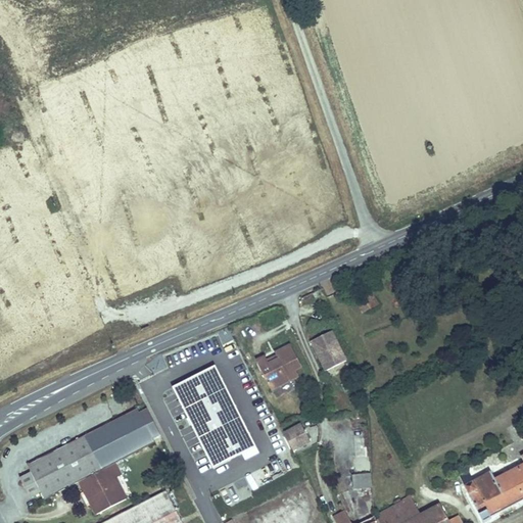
[(305,295),(296,299),(299,305),(308,300),(305,295)]
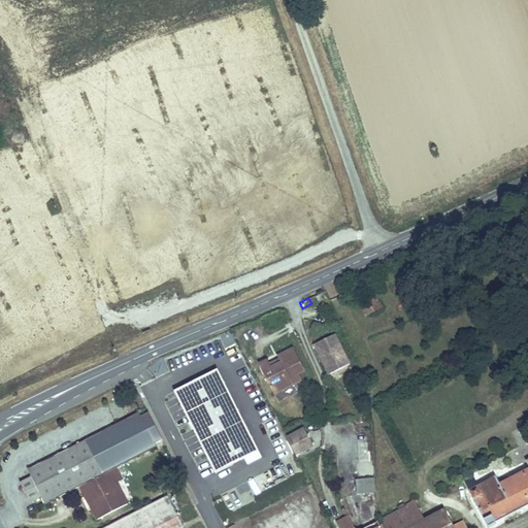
[(375,300),(363,307),(368,319),(382,311),(375,300)]
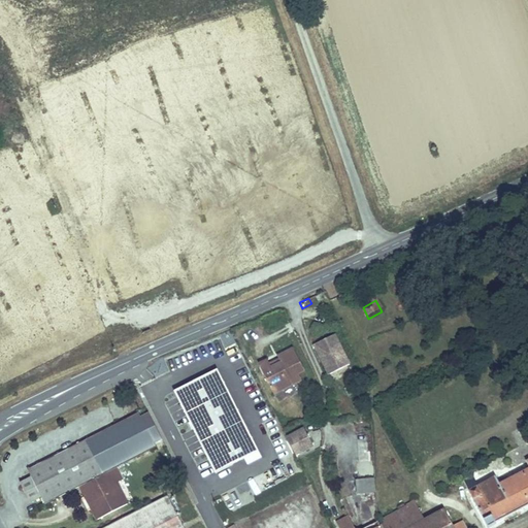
[(330,335),(309,345),(324,375),(344,366),(330,335)]
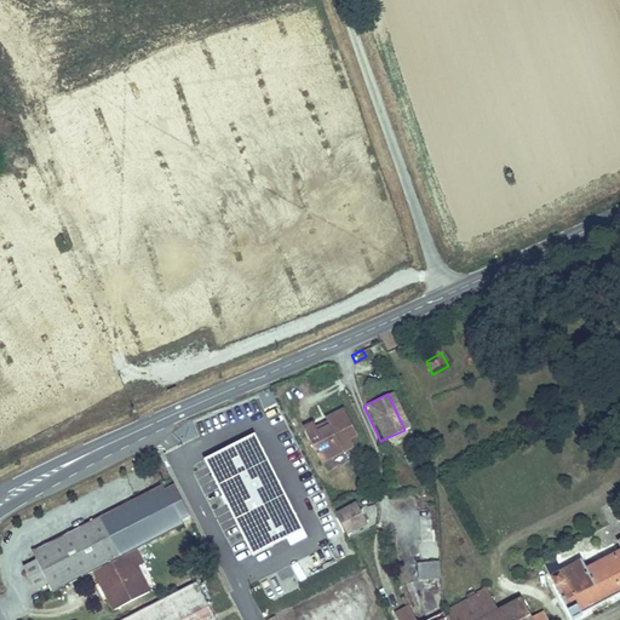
[(309,425),(299,430),(316,464),(349,449),(345,441),(351,437),(340,414),(321,423),(325,429),(314,435),(309,425)]
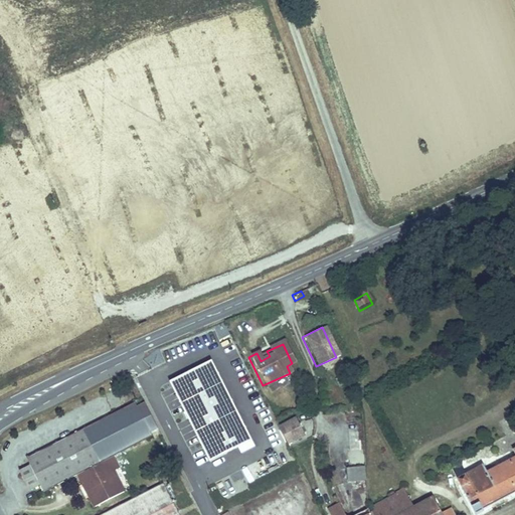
[(211,363),(170,383),(209,462),(249,440),(211,363)]
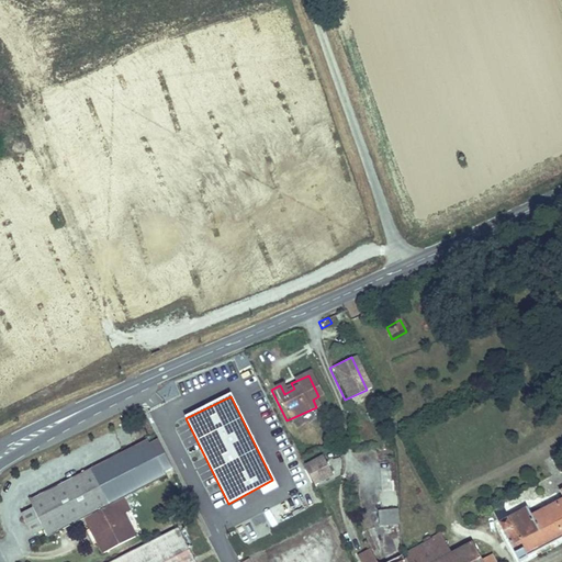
[(517,433),(528,439),(535,428),(524,423),(517,433)]
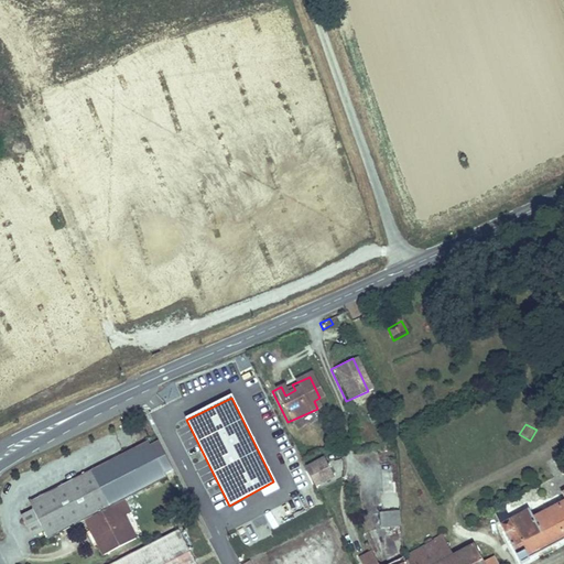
[(106,555),(138,539),(125,513),(119,516),(115,506),(166,478),(164,474),(171,470),(158,442),(150,447),(148,443),(33,500),(36,507),(24,512),(35,535),(47,529),(51,537),(87,519),(94,531),(98,529),(105,543),(100,545),(106,555)]
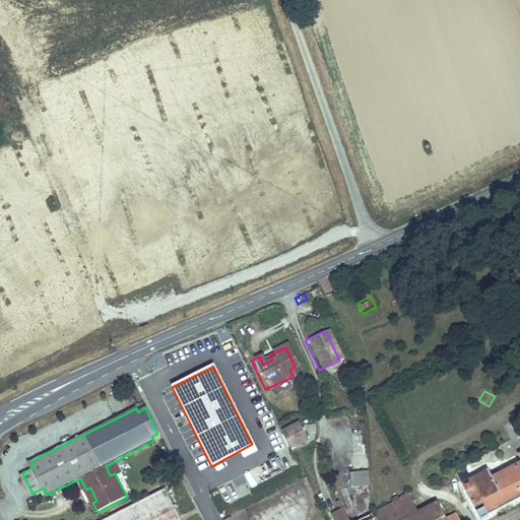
[(300,423),(281,433),(290,450),(309,441),(300,423)]
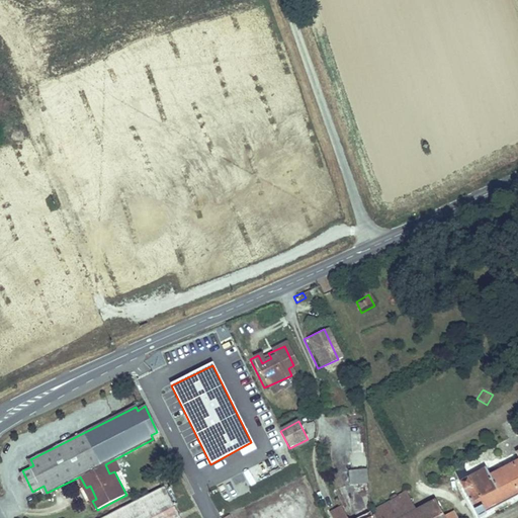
[(367,457),(356,454),(352,465),(363,469),(367,457)]
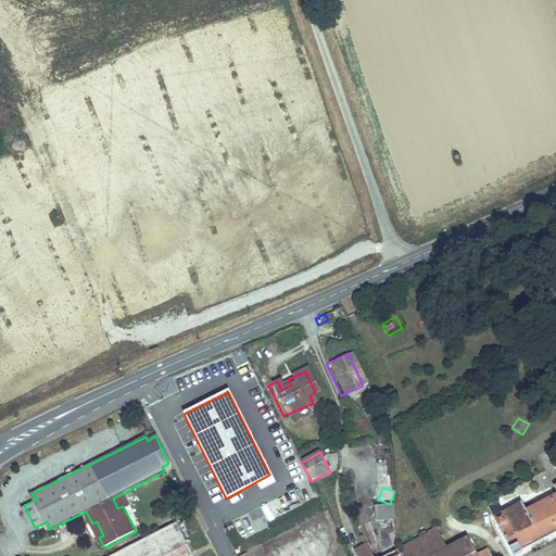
[(125,492),(113,498),(117,508),(123,506),(129,503),(125,492)]
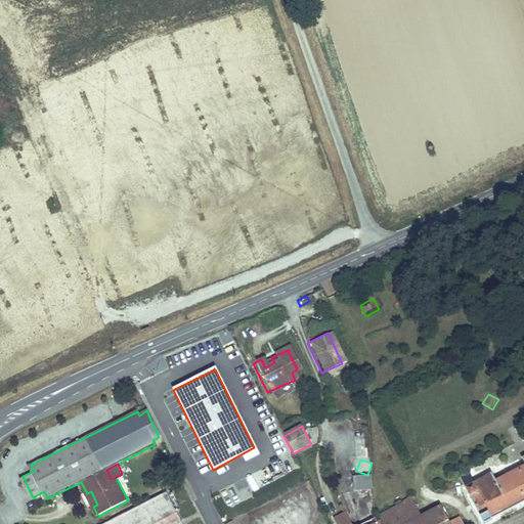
[(469,492),(485,523),(495,523),(523,509),(523,470),(495,486),(492,480),(469,492)]
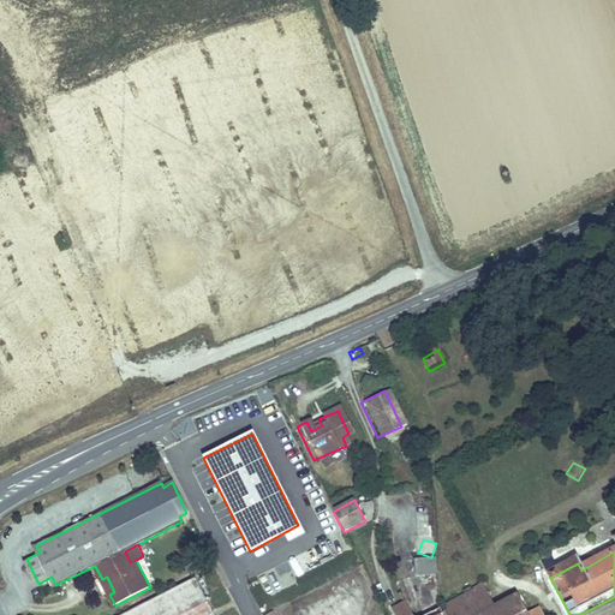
[(424,580),(442,579),(441,561),(423,562),(424,580)]
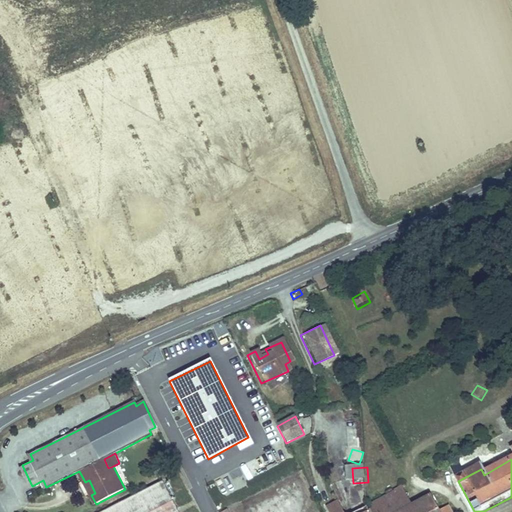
[(104,511),(177,511),(163,482),(104,511)]
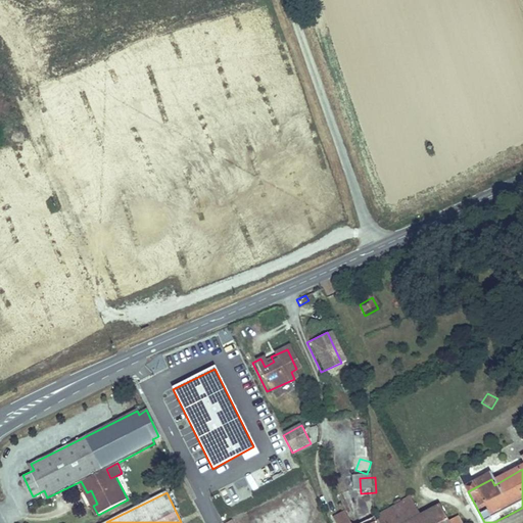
[(415,501),(378,520),(379,522),(418,522),(425,520),(415,501)]
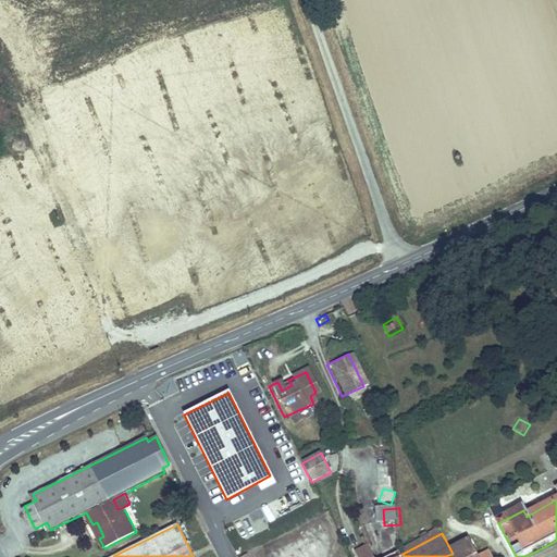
[(453,554),(445,556),(478,556),(471,544),(453,554)]
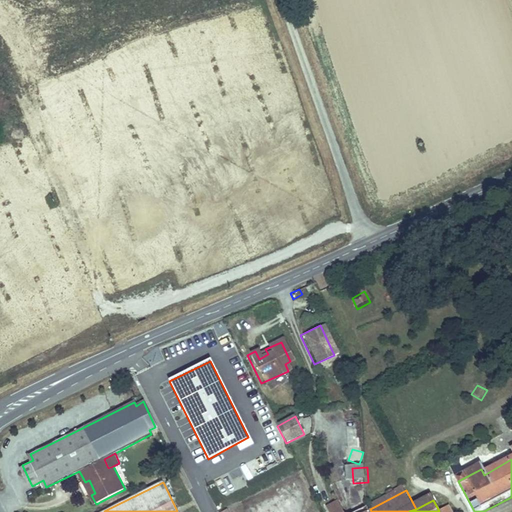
[(228,511),(223,502),(213,507),(215,511),(228,511)]
